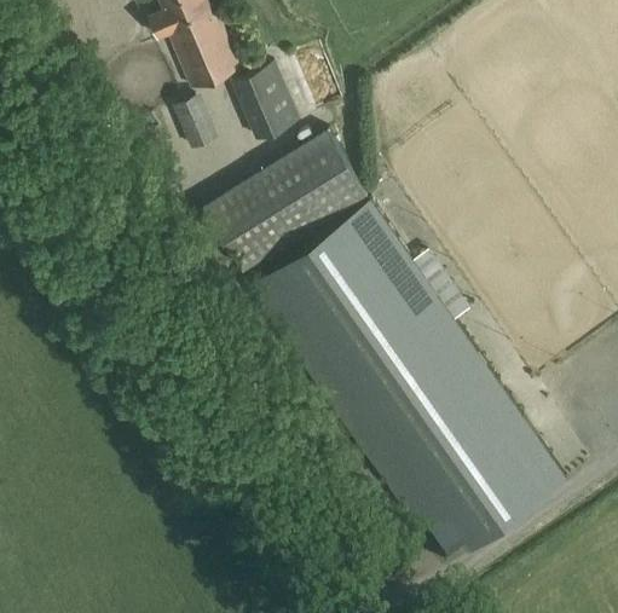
[(218,13),(214,16),(207,0),(159,0),(165,11),(150,17),(160,40),(168,36),(191,90),(242,68),(218,13)]
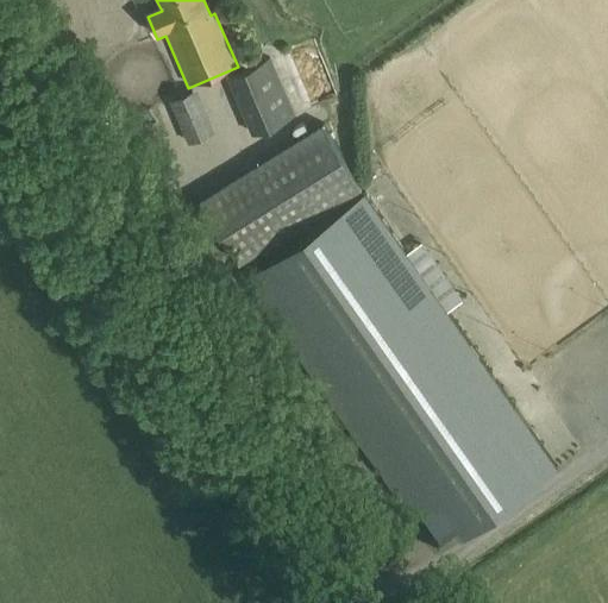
[(227,81),(251,138),(294,119),(269,64),(227,81)]
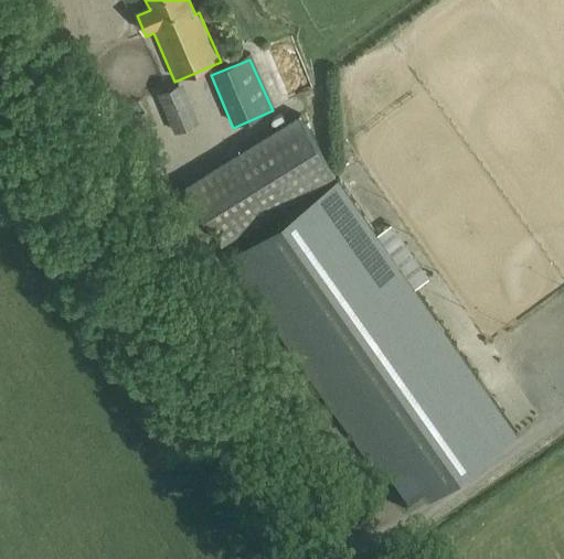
[(158,98),(174,138),(200,127),(183,87),(158,98)]
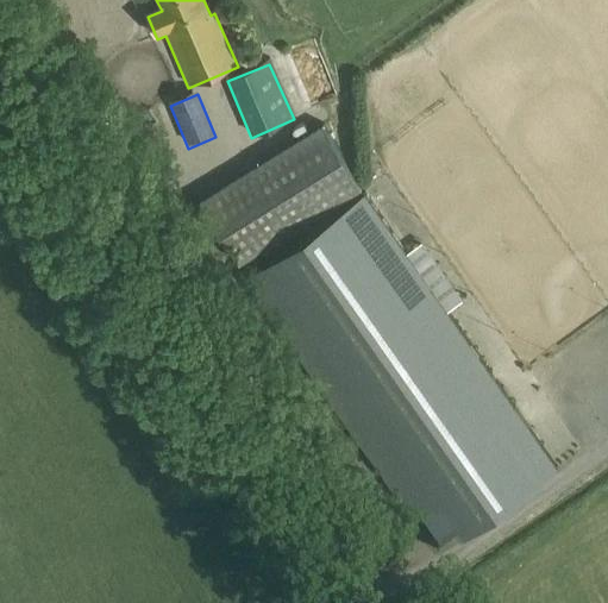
[(321,129),(200,203),(239,268),(362,192),(321,129)]
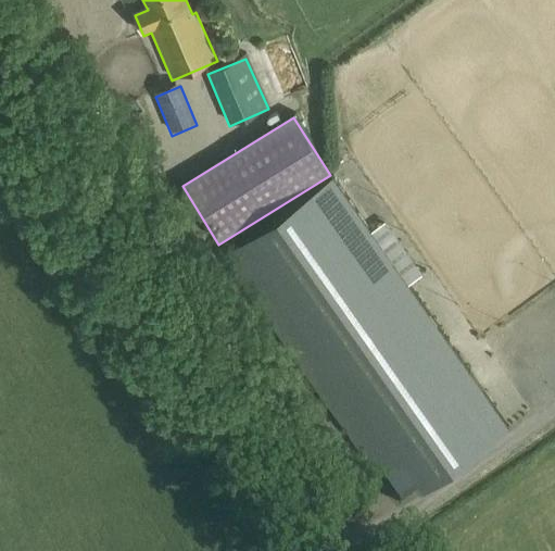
[(277,218),(223,257),(311,382),(399,508),(453,470),(507,431),(419,305),(331,180),(277,218)]
